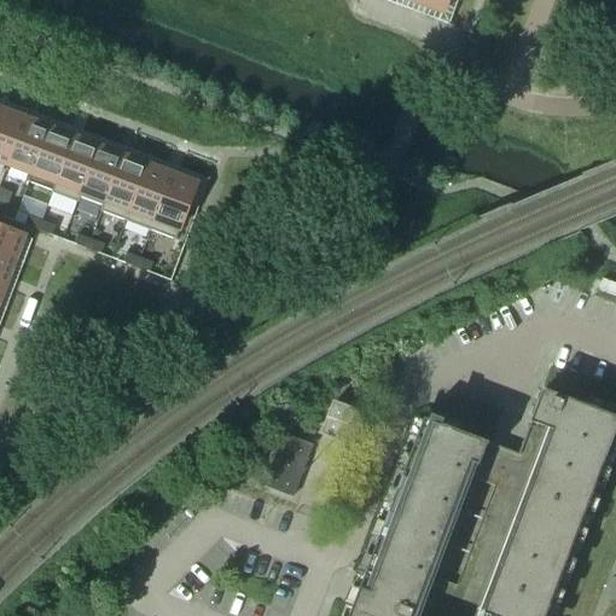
[(417,0),(445,11),(448,0),(417,0)]
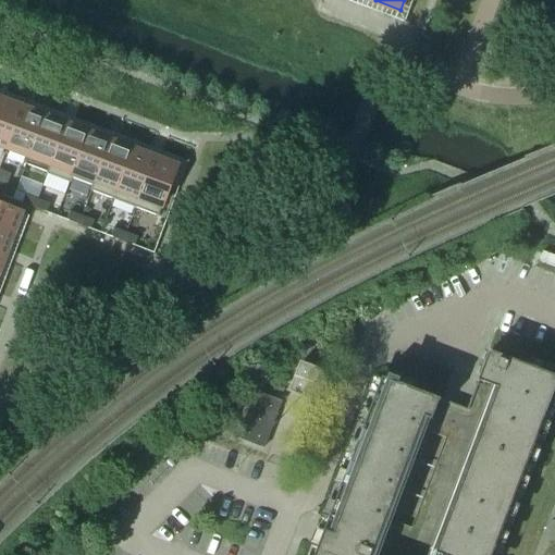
[(1,98),(0,101),(0,143),(9,146),(24,107),(1,98)]
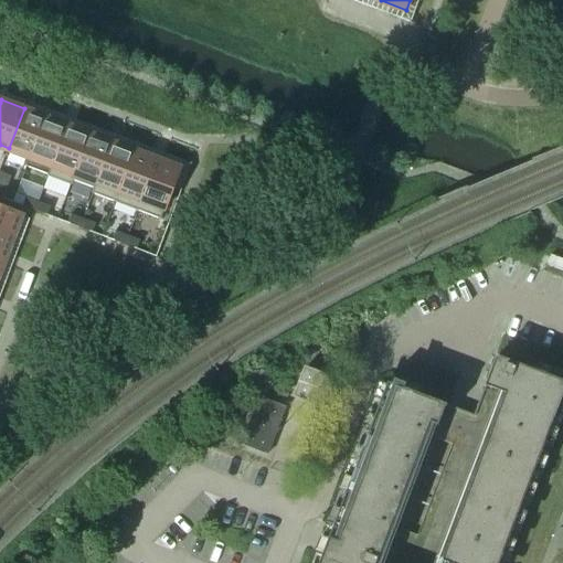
[(24,108),(9,148),(31,157),(46,116),(24,108)]
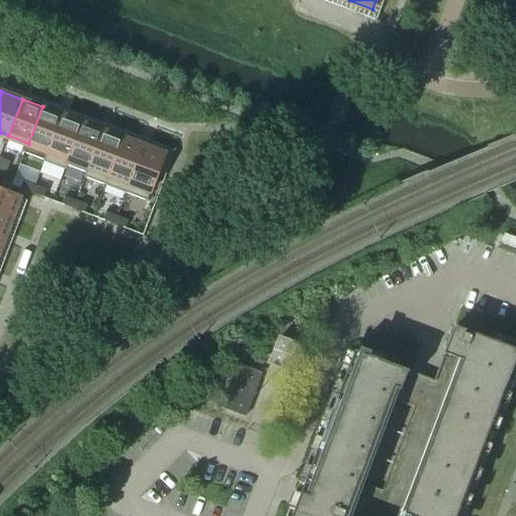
[(43,106),(28,144),(48,151),(49,152),(63,114),(43,106)]
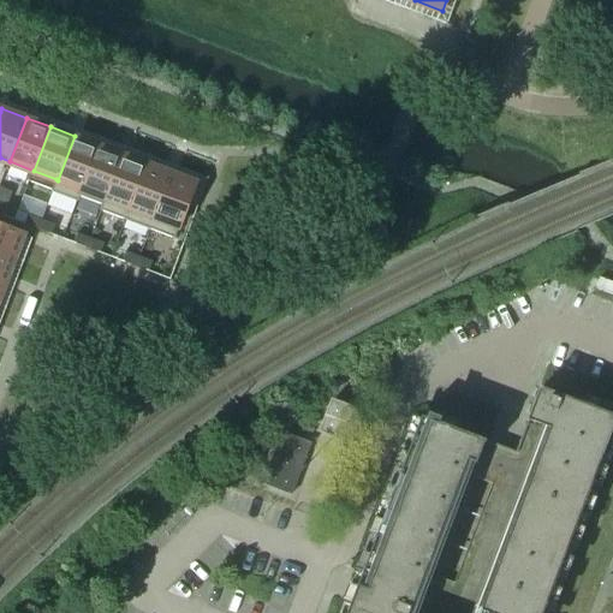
[(57,179),(48,204),(75,214),(82,195),(81,195),(99,146),(75,136),(58,180),(57,179)]
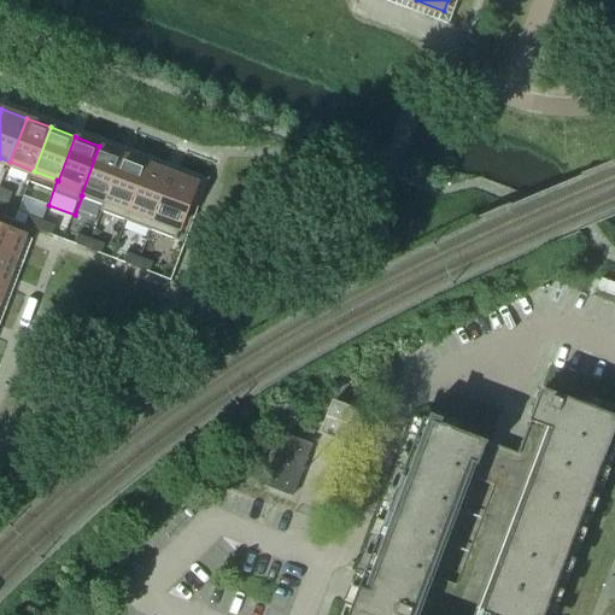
[(99,146),(81,195),(82,195),(104,204),(105,205),(123,154),(99,146)]
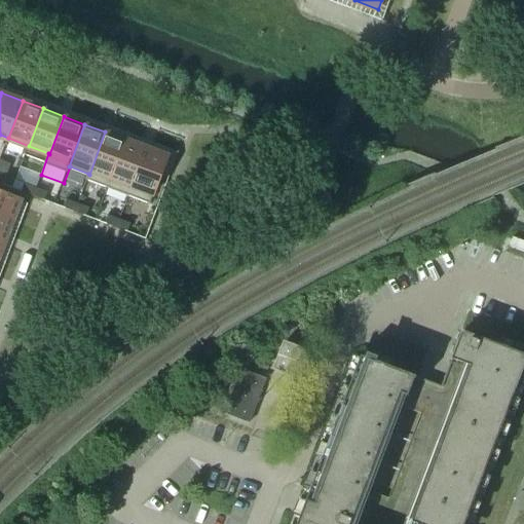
[(88,174),(86,179),(108,187),(126,140),(105,132),(89,175),(88,174)]
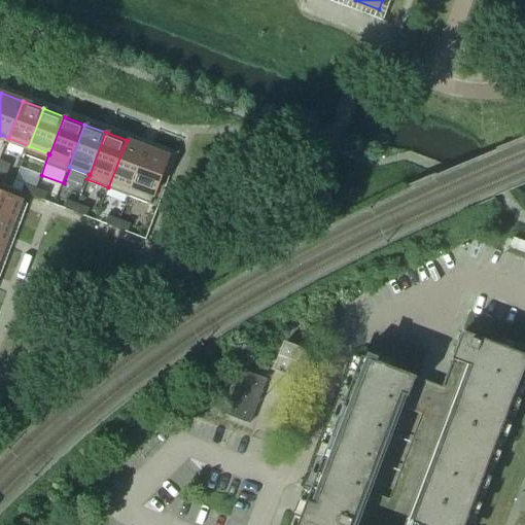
[(127,140),(108,187),(130,195),(147,148),(127,140)]
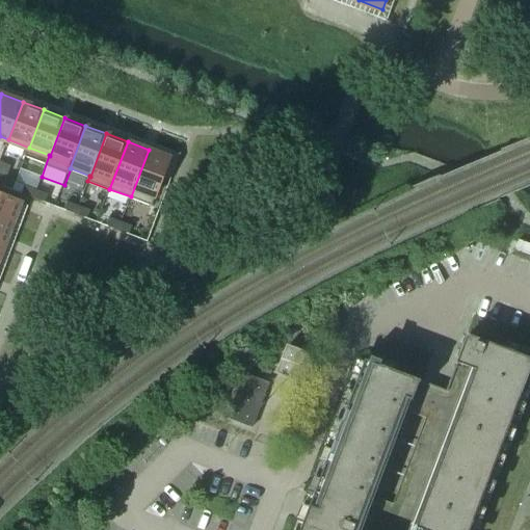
[(149,150),(131,196),(153,205),(170,158),(149,150)]
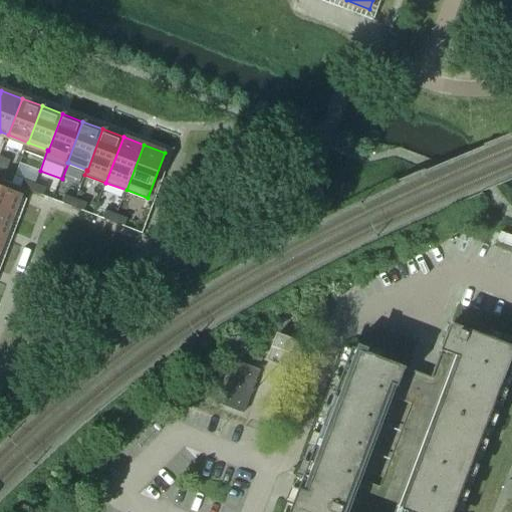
[(36,182),(25,178),(22,186),(33,190),(36,182)]
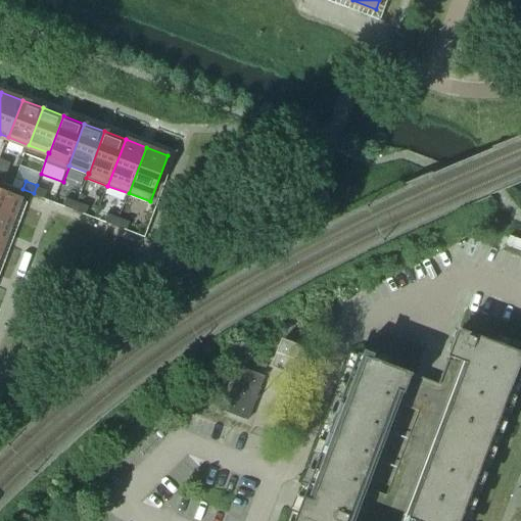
[(34,193),(45,198),(48,190),(37,185),(34,193)]
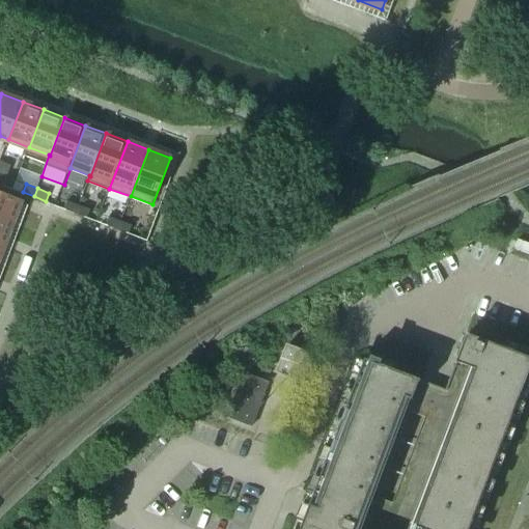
[(0,192),(0,216),(14,222),(22,201),(0,192)]
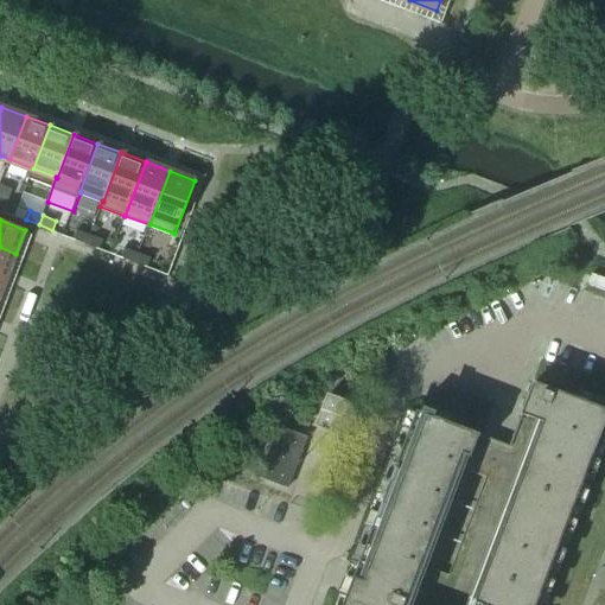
[(90,234),(77,229),(74,237),(88,243),(90,234)]
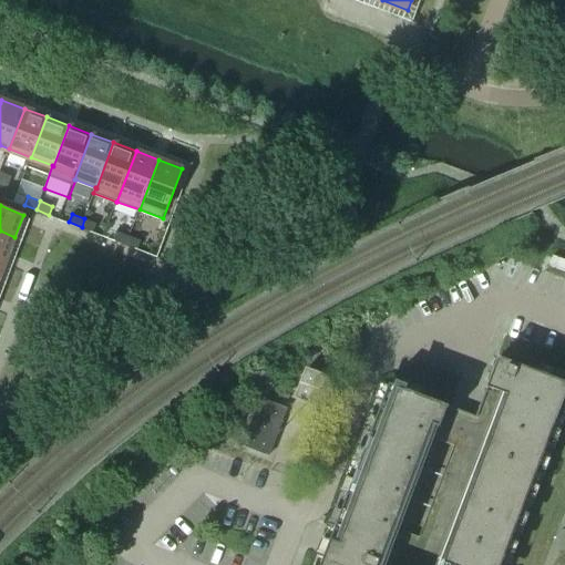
[(98,223),(84,218),(82,227),(94,232),(98,223)]
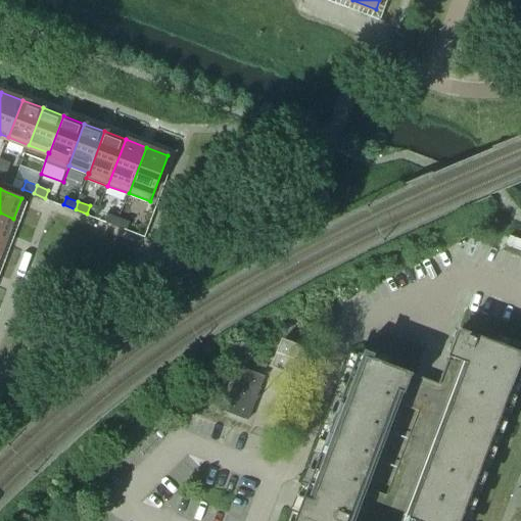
[(0,235),(6,238),(13,219),(0,212),(0,235)]
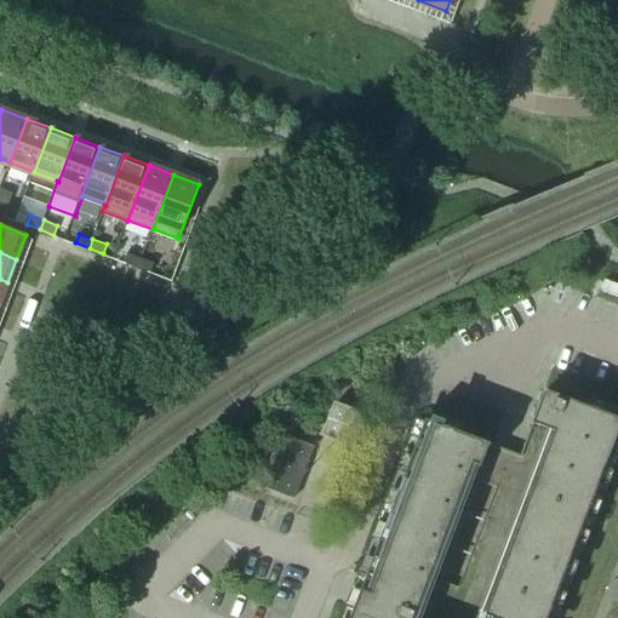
[(142,257),(129,252),(125,262),(138,267),(142,257)]
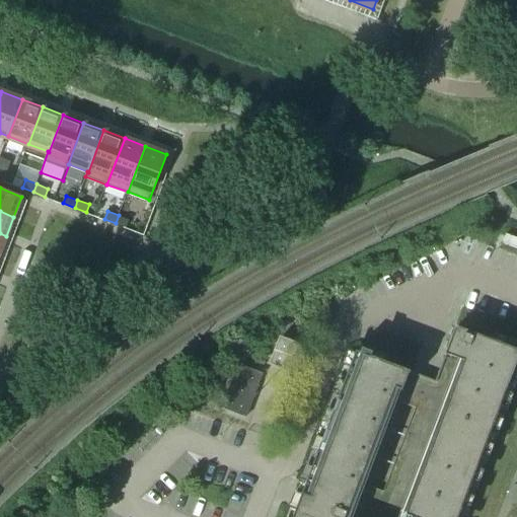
[(116,223),(127,227),(130,219),(119,215),(116,223)]
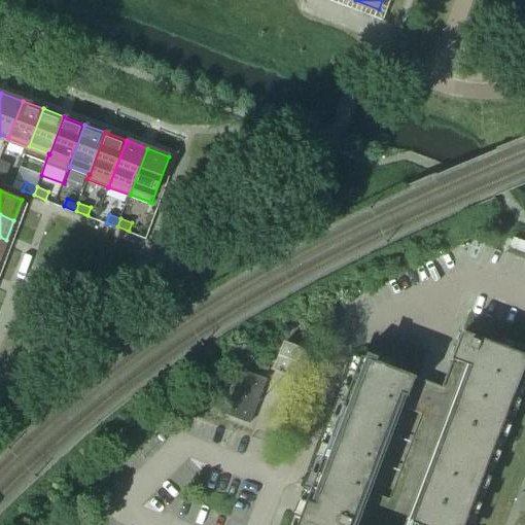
[(524,353),(463,330),(443,386),(442,388),(453,392),(454,388),(459,389),(408,524),(342,499),(392,366),(362,355),(298,524),(465,524),(485,473),(493,476),(497,464),(490,461),(524,368),(524,353)]
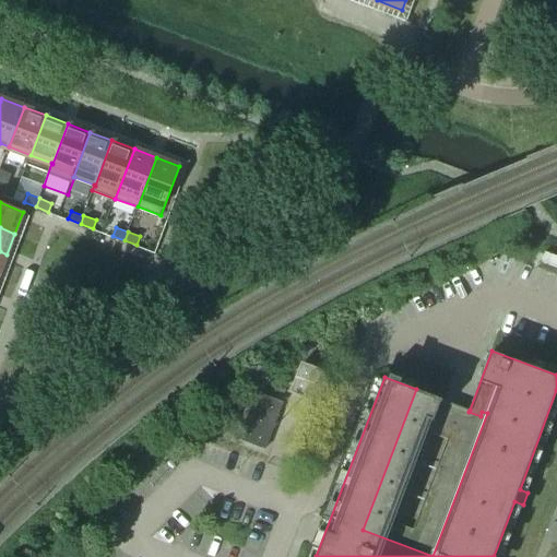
[(319,401),(330,374),(303,363),(292,390),(319,401)]
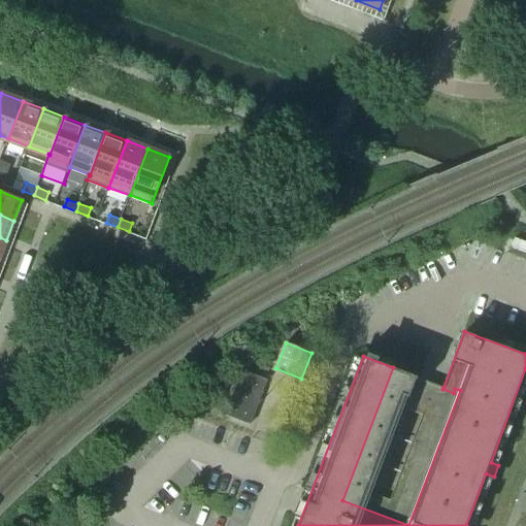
[(251,423),(266,382),(242,373),(227,414),(251,423)]
